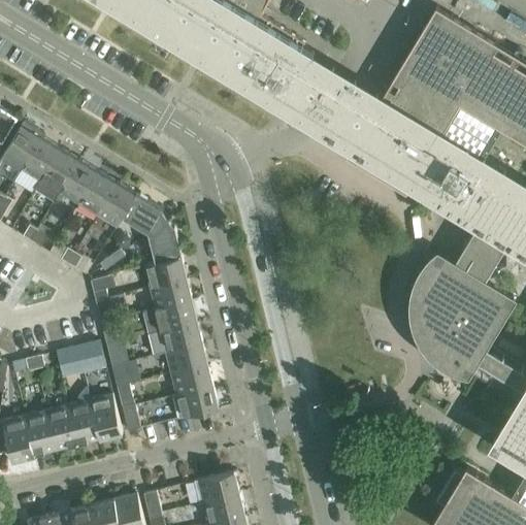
[(357,154),(402,182),(413,164),(429,172),(447,181),(435,199),(437,200),(440,195),(453,205),(451,208),(454,209),(458,203),(482,218),(453,264),(437,255),(437,256),(440,258),(435,268),(433,267),(431,269),(427,276),(424,283),(421,291),(419,298),(418,306),(419,315),(420,323),(422,330),(426,337),(430,345),(432,347),(428,354),(436,359),(439,355),(440,356),(448,360),(456,365),(458,366),(459,364),(468,369),(466,373),(467,374),(468,372),(525,406),(506,436),(500,432),(492,445),(525,465),(525,470),(511,496),(465,468),(461,476),(454,471),(434,502),(442,506),(430,524),(525,524),(525,193),(481,166),(484,159),(483,159),(500,130),(525,145),(525,72),(438,20),(389,101),(343,74),(310,54),(310,55),(301,48),(300,47),(302,44),(303,44),(304,43),(260,18),(268,0),(106,0),(271,99),(274,95),(277,97),(283,100),(280,104),(313,125),(358,152),(357,154)]
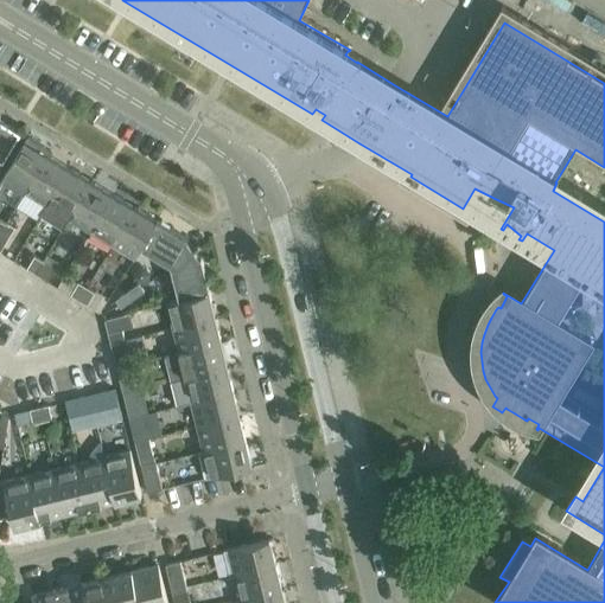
[(0,166),(1,167),(19,138),(0,126),(0,166)]
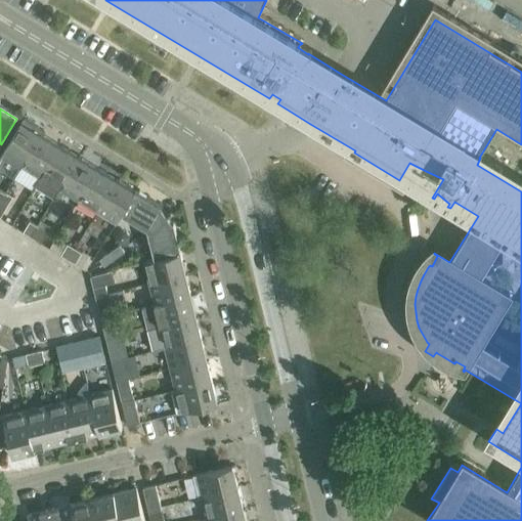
[(39,137),(19,126),(0,158),(0,173),(12,181),(19,169),(39,137)]
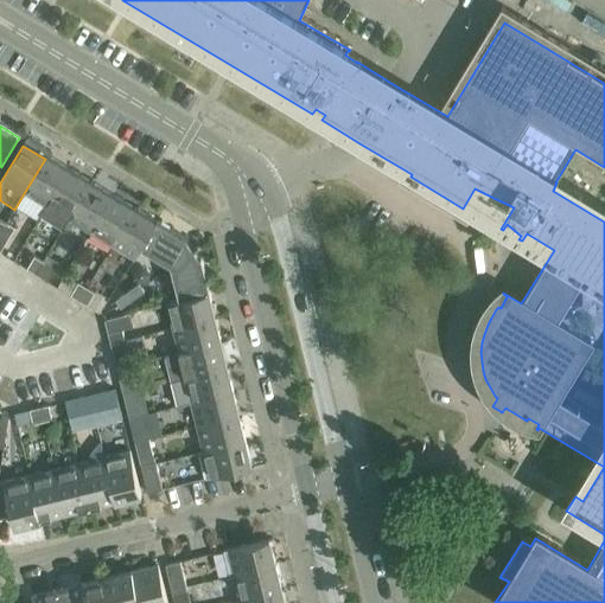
[(45,159),(23,196),(45,209),(68,172),(45,159)]
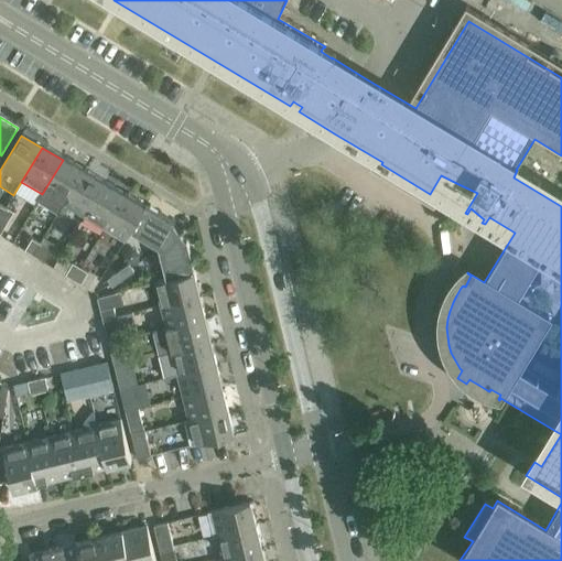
[(63,160),(42,194),(38,202),(57,214),(62,206),(83,172),(63,160)]
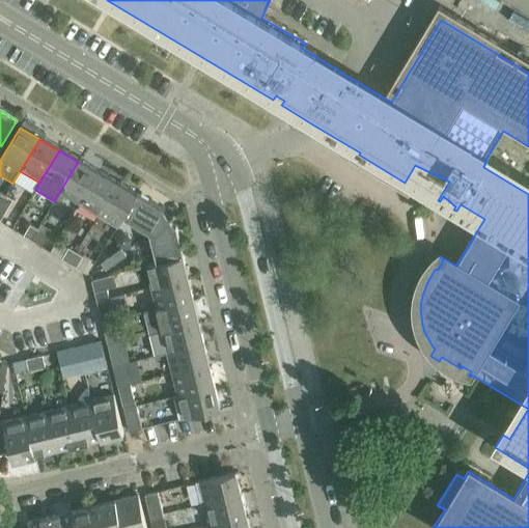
[(78,206),(96,174),(78,162),(58,194),(78,206)]
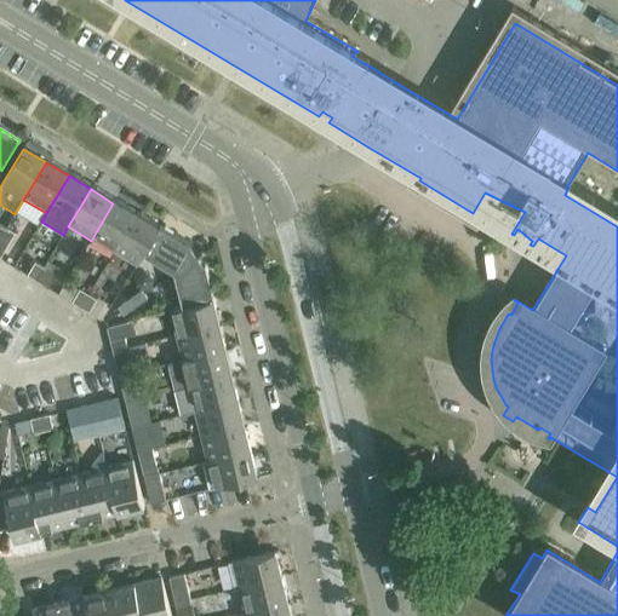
[(113,203),(91,241),(113,254),(136,217),(113,203)]
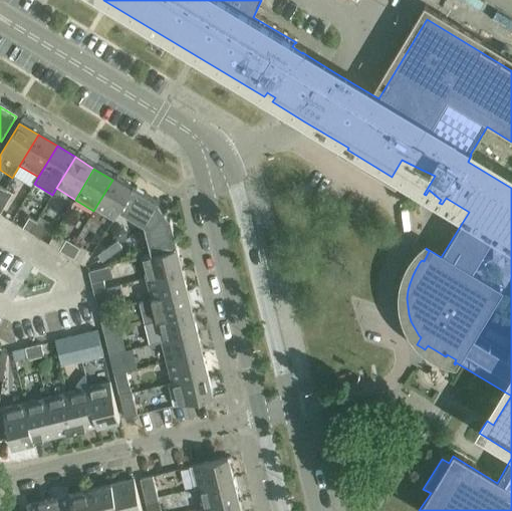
[(112,222),(118,213),(117,213),(131,191),(112,180),(93,211),(112,222)]
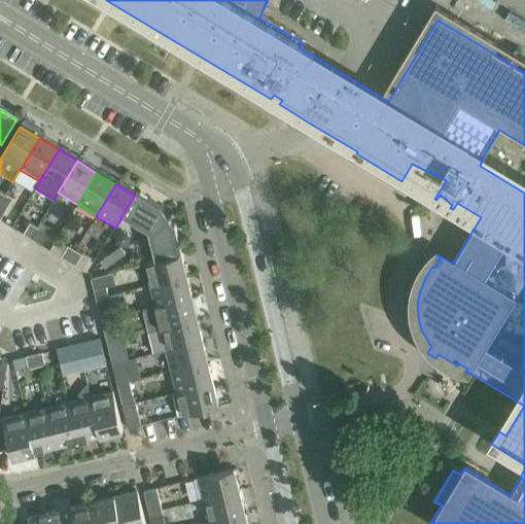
[(0,208),(5,211),(11,201),(0,194),(0,208)]
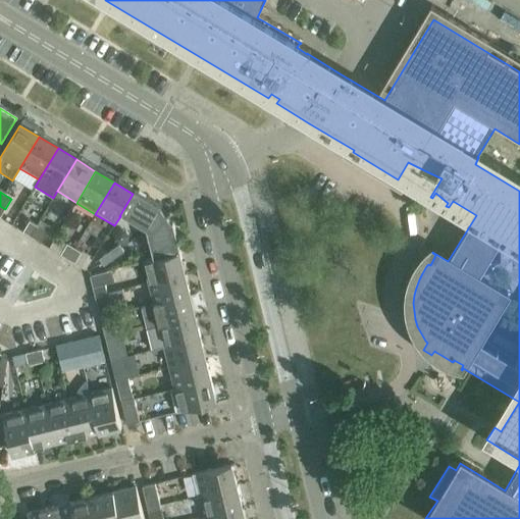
[(120,216),(146,231),(165,217),(160,210),(160,209),(134,193),(133,194),(119,216),(120,216)]
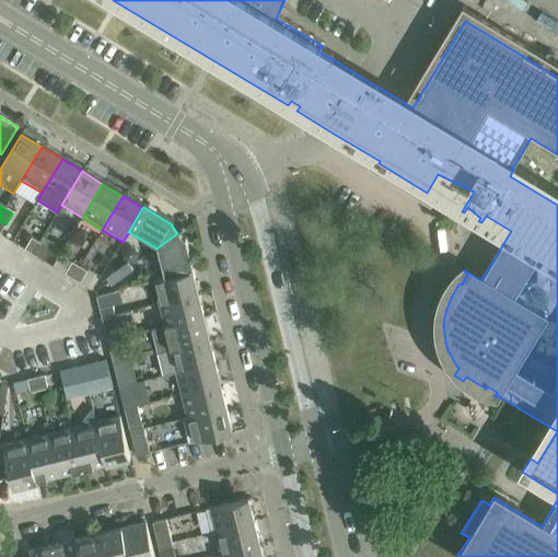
[(157,248),(164,279),(164,280),(190,274),(192,275),(193,274),(184,241),(183,241),(177,233),(157,248)]
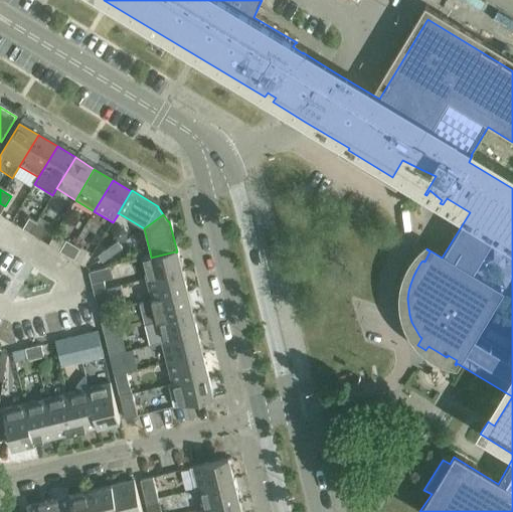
[(28,219),(21,231),(28,235),(35,224),(28,219)]
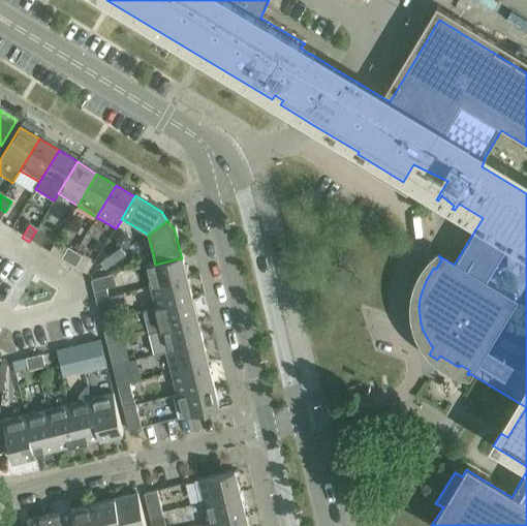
[(40,248),(48,237),(36,230),(29,242),(40,248)]
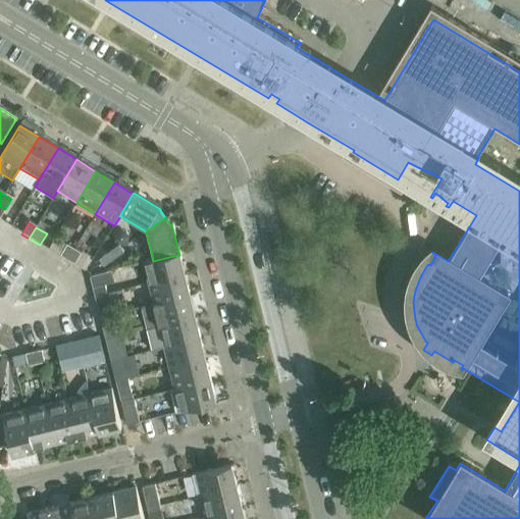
[(66,245),(59,257),(66,261),(73,250),(66,245)]
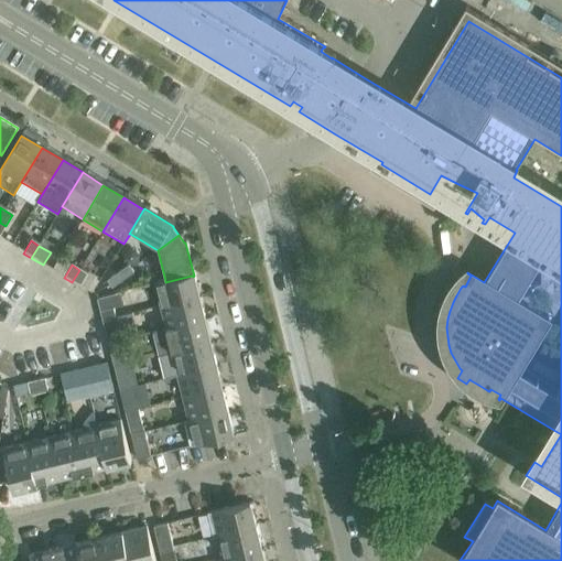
[(132,274),(127,267),(116,274),(121,282),(132,274)]
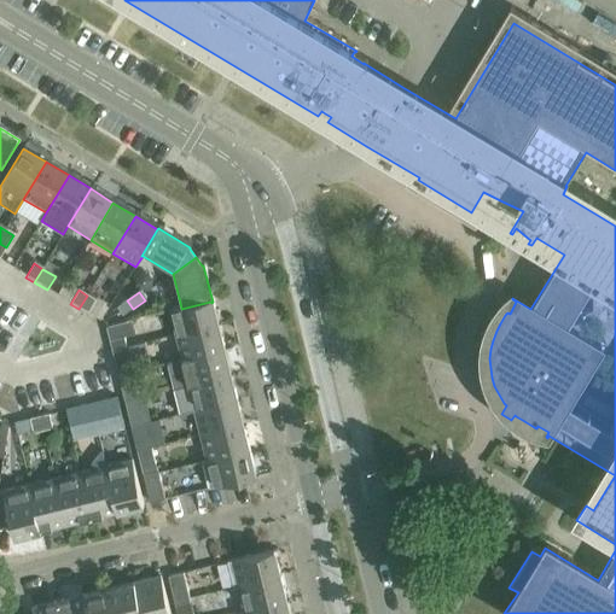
[(87,315),(96,300),(87,296),(79,309),(87,315)]
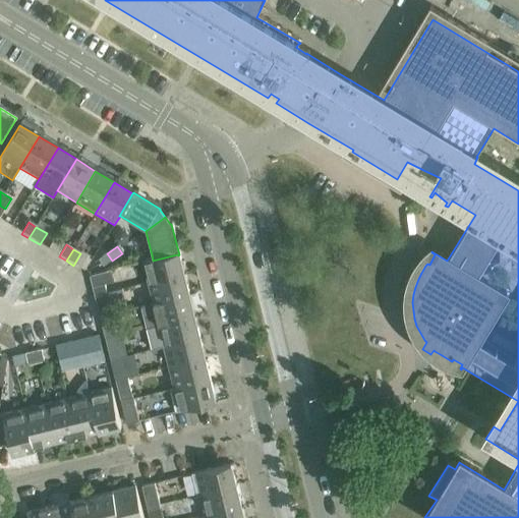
[(98,262),(103,268),(112,261),(107,253),(98,262)]
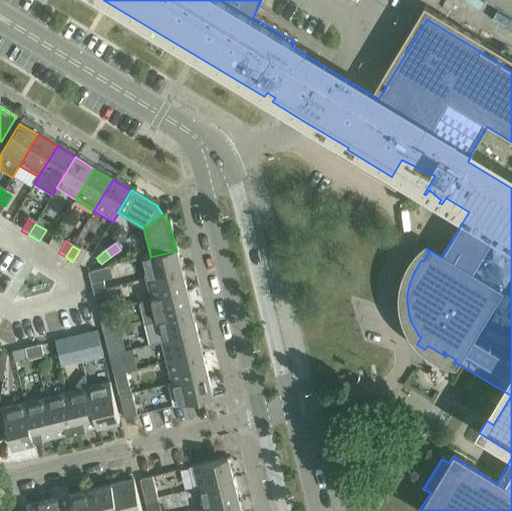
[(151,256),(140,259),(145,281),(181,272),(176,252),(175,251),(151,257),(151,256)]
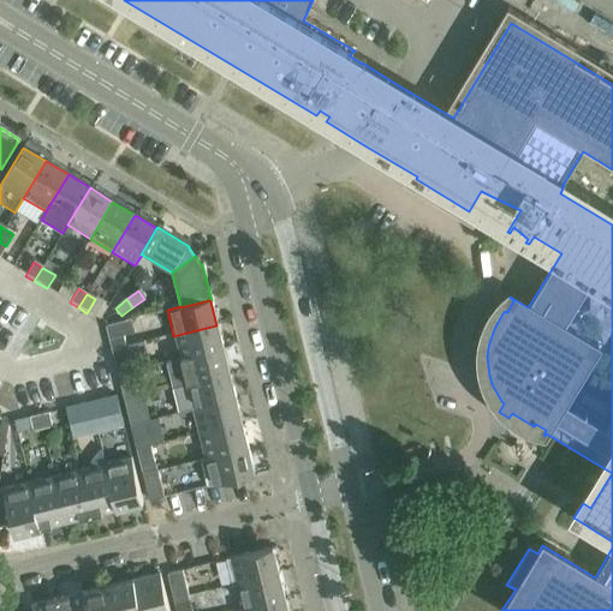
[(216,325),(173,336),(179,360),(222,351),(216,325)]
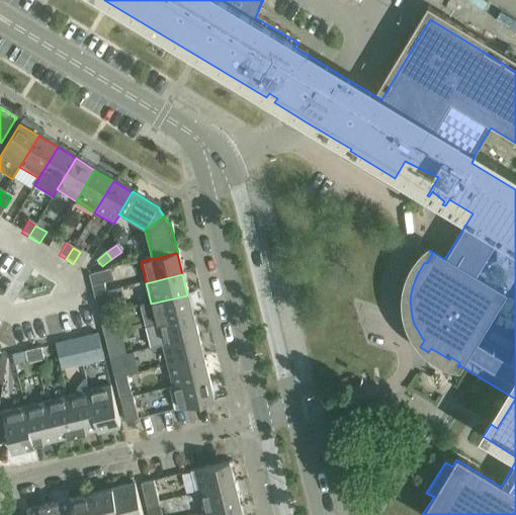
[(103,284),(90,287),(93,295),(106,292),(103,284)]
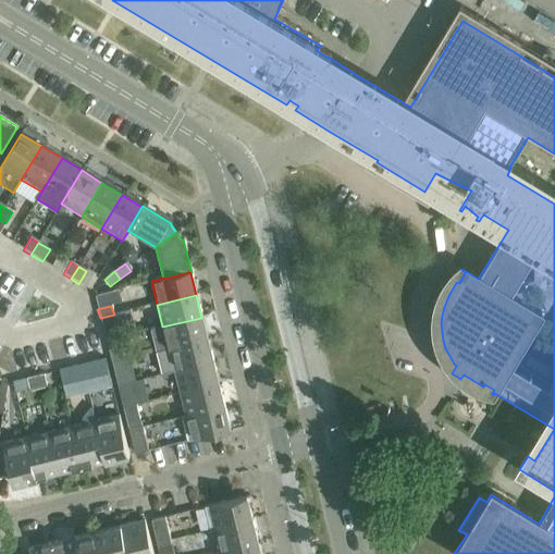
[(102,327),(116,323),(114,315),(100,318),(102,327)]
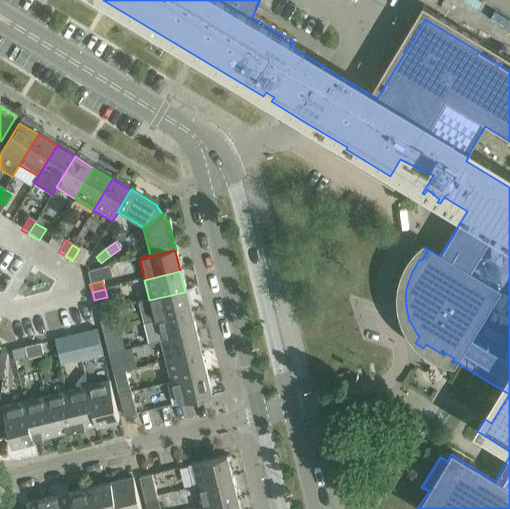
[(185,292),(149,300),(138,303),(143,324),(155,321),(190,313),(185,292)]
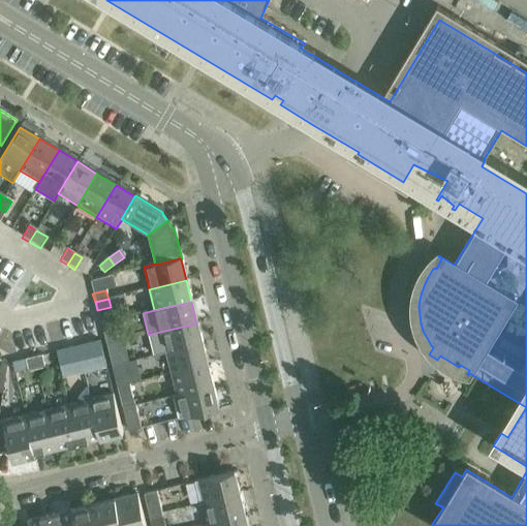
[(114,320),(100,323),(105,345),(119,342),(114,320)]
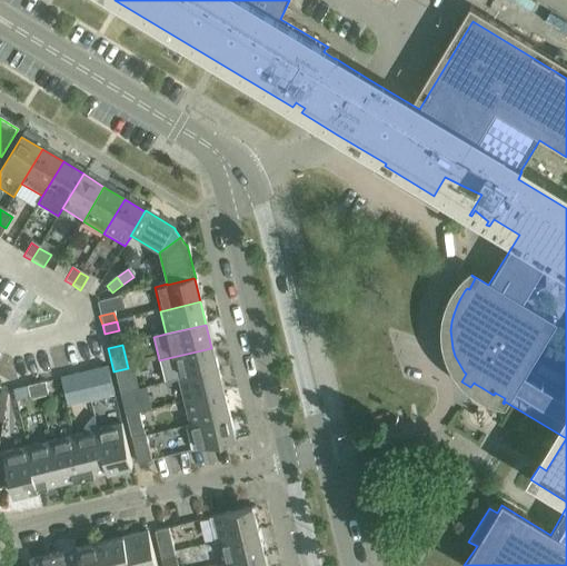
[(217,371),(211,348),(172,357),(159,360),(165,384),(178,380),(217,371)]
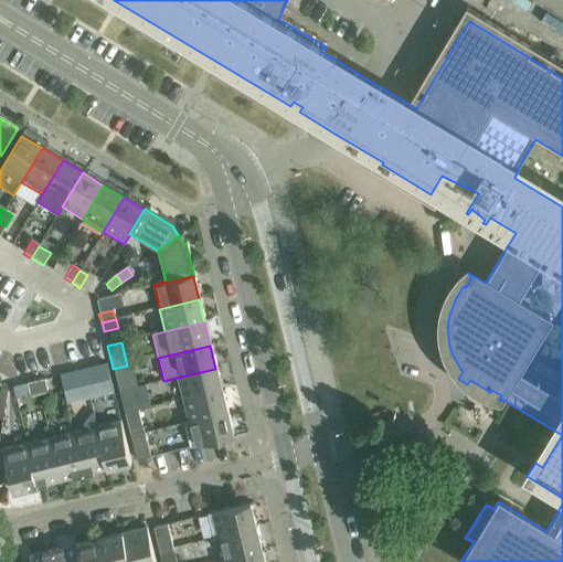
[(127,366),(113,369),(118,392),(133,389),(127,366)]
